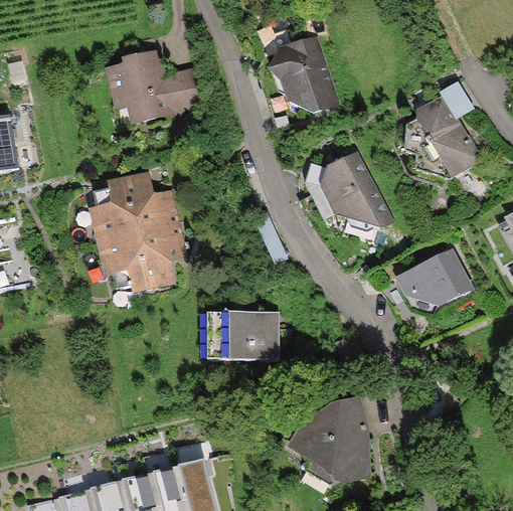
[(283,100),(315,111),(347,97),(318,31),(281,48),(266,72),(276,78),(283,100)]
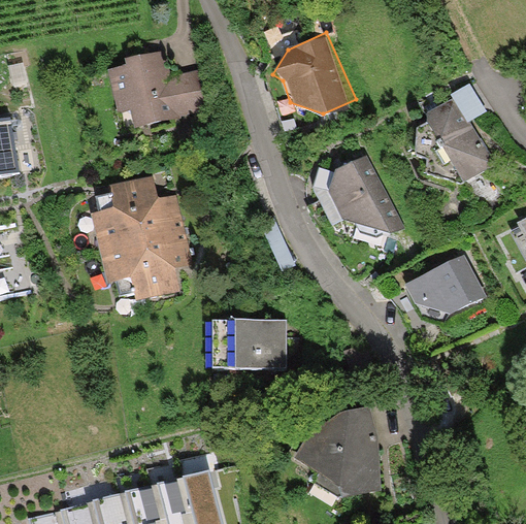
[(170,46),(103,66),(117,111),(130,107),(136,127),(207,105),(195,63),(176,68),(170,46)]
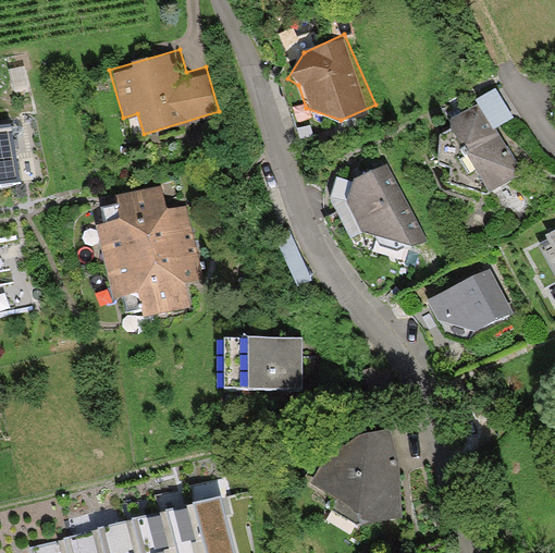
[(527,170),(481,102),(449,119),(448,127),(439,134),(436,166),(449,168),(448,182),(486,195),(527,170)]
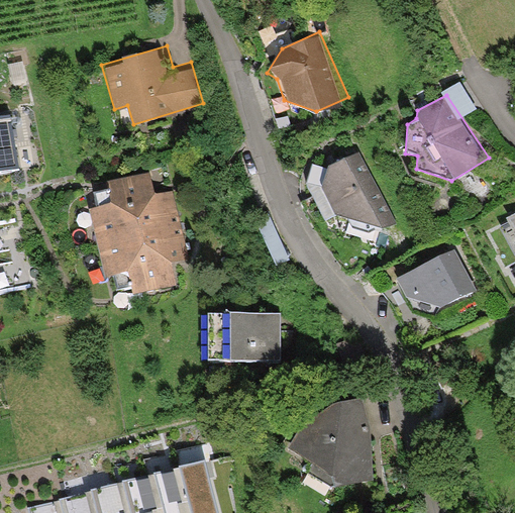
[(10,116),(0,118),(0,166),(18,164),(10,116)]
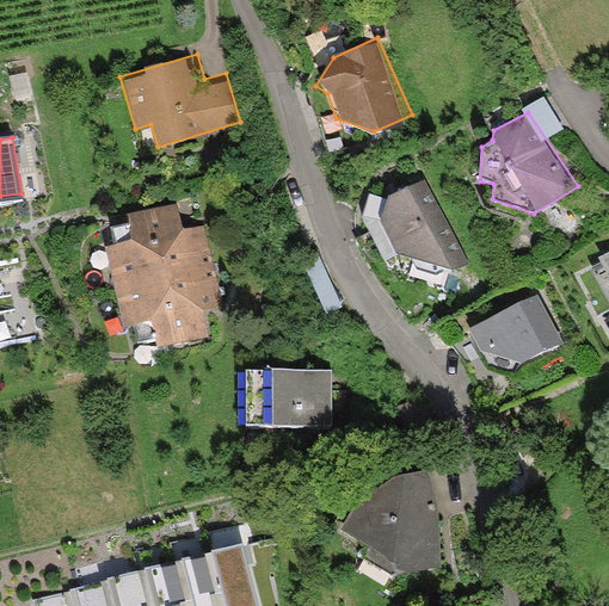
[(468,259),(422,183),(389,199),(370,192),(362,217),(383,261),(397,253),(447,269),(468,259)]
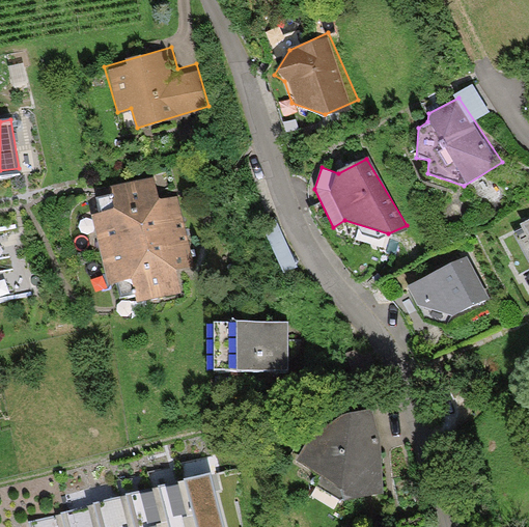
[(95,214),(104,248),(189,226),(179,192),(162,196),(157,175),(112,187),(114,193),(101,196),(104,212),(95,214)]
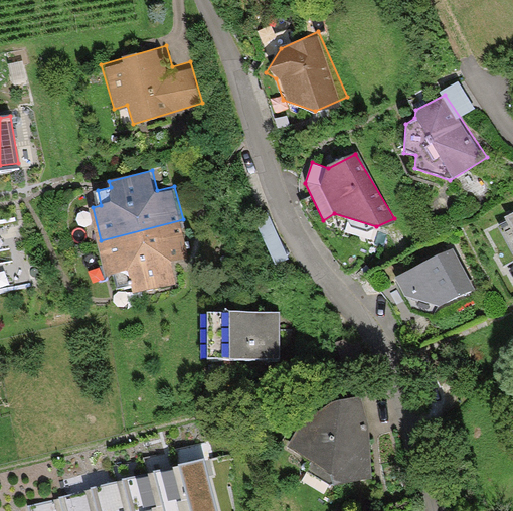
[(512,211),(500,219),(512,243),(512,211)]
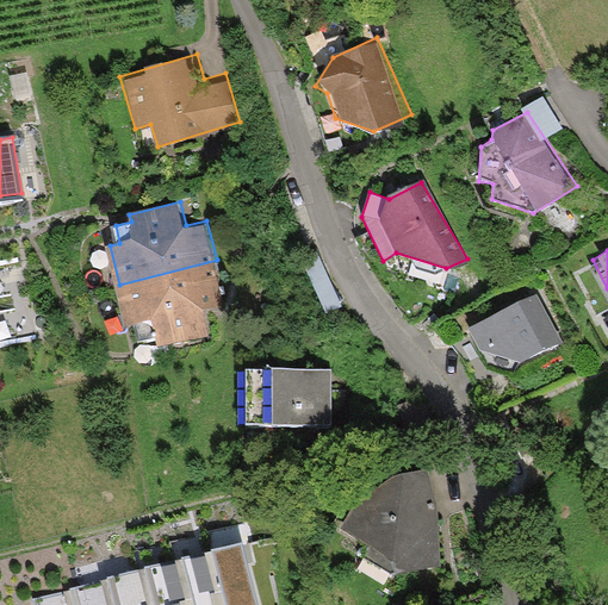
[(18,254),(0,257),(0,340),(36,332),(18,254)]
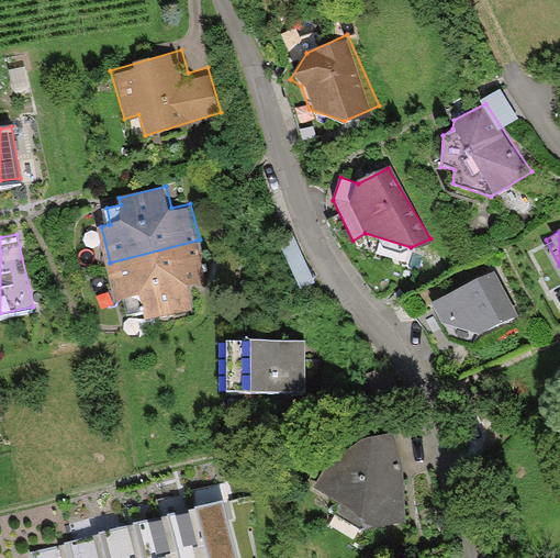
[(200,240),(110,263),(119,300),(126,298),(131,313),(146,310),(148,317),(194,305),(189,285),(210,279),(200,240)]
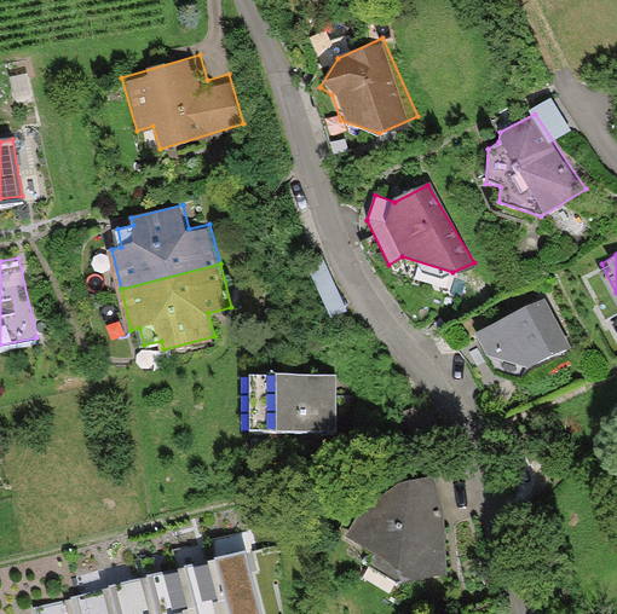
[(543,297),(473,332),(484,357),(530,368),(569,348),(543,297)]
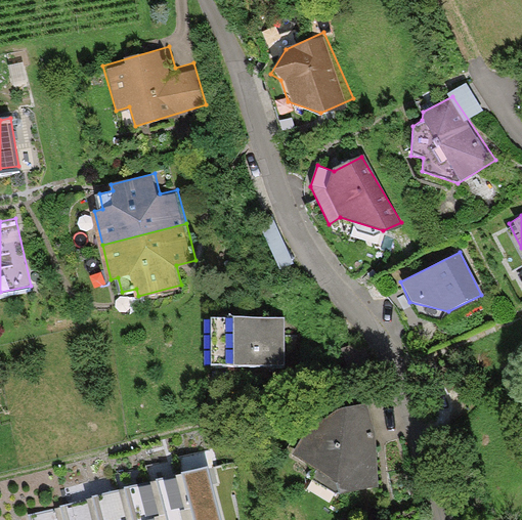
[(285,318),(211,318),(210,369),(285,370),(285,318)]
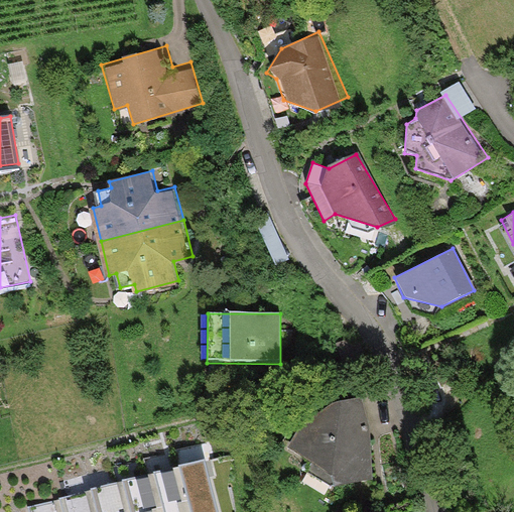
[(365,395),(340,399),(314,409),(287,445),(330,470),(331,481),(373,480),(365,395)]
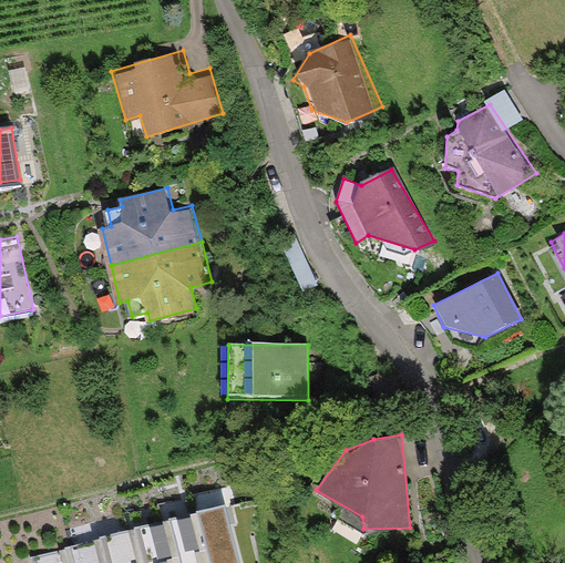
[(243,562),(227,503),(33,555),(36,562),(243,562)]
